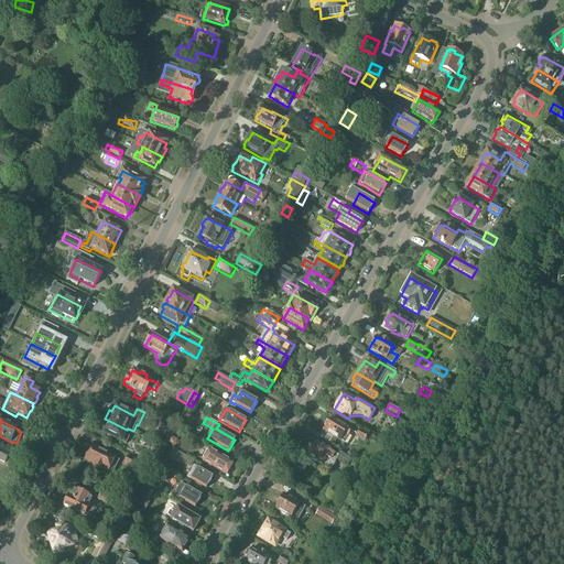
[(102,429),(100,433),(120,443),(126,445),(130,437),(125,435),(127,430),(105,419),(100,426),(102,429)]
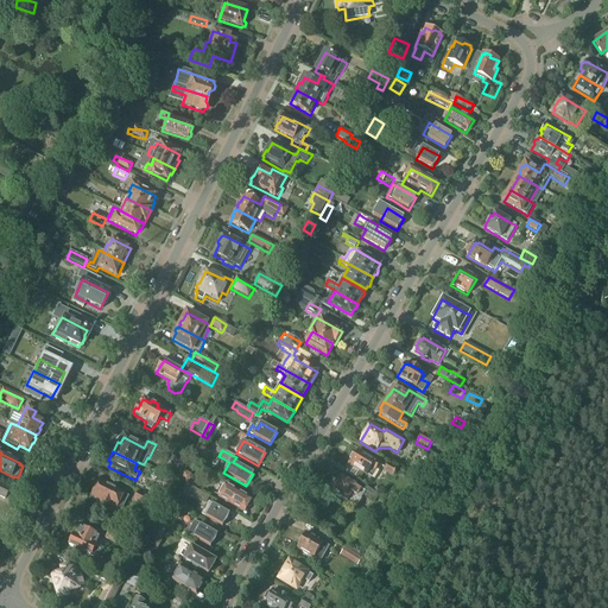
[(188,461),(170,451),(165,460),(178,466),(178,464),(184,468),(188,461)]
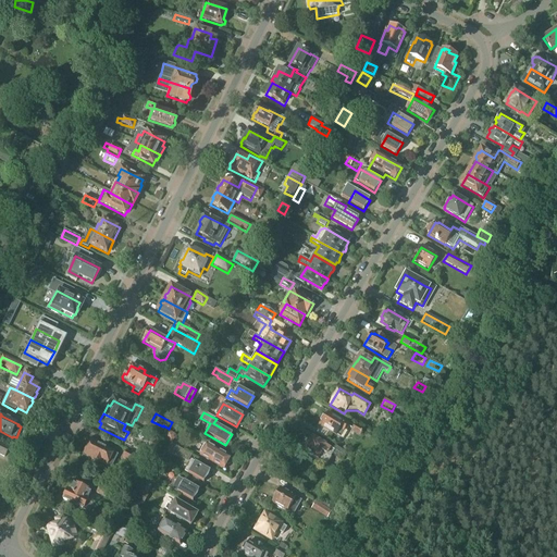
[(322,423),(320,426),(336,436),(341,438),(344,432),(347,425),(326,415),(325,417),(324,416),(323,416),(320,421),(320,422),(322,423)]
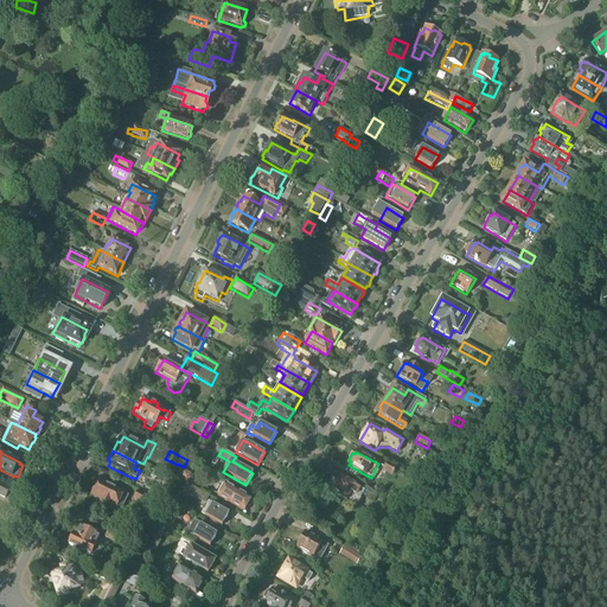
[(384,471),(393,477),(397,468),(388,464),(384,471)]
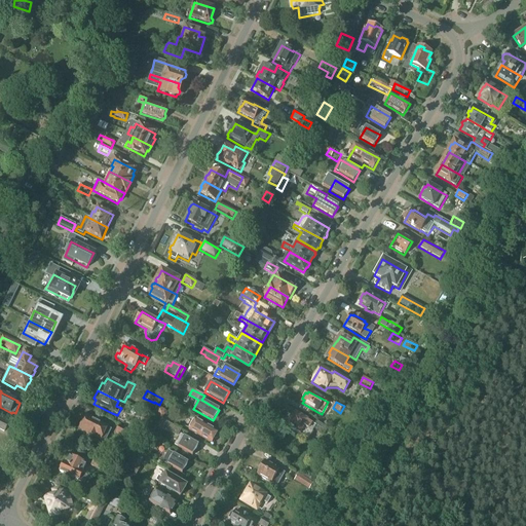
[(159,407),(155,415),(162,419),(166,411),(159,407)]
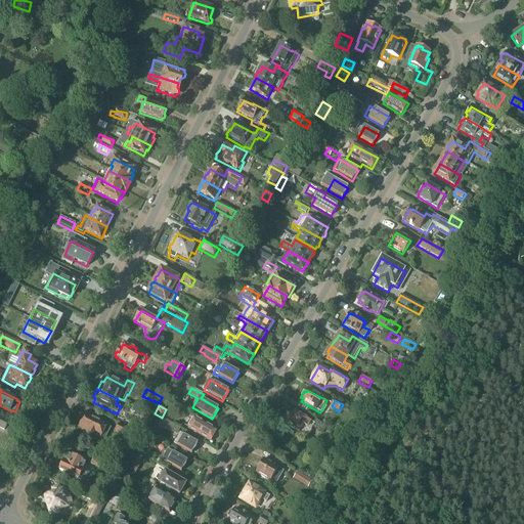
[(285,426),(299,434),(300,434),(308,439),(312,432),(311,431),(313,427),(322,433),(323,431),(325,427),(316,421),(314,424),(294,411),(292,415),(291,415),(287,422),(287,423),(285,426)]
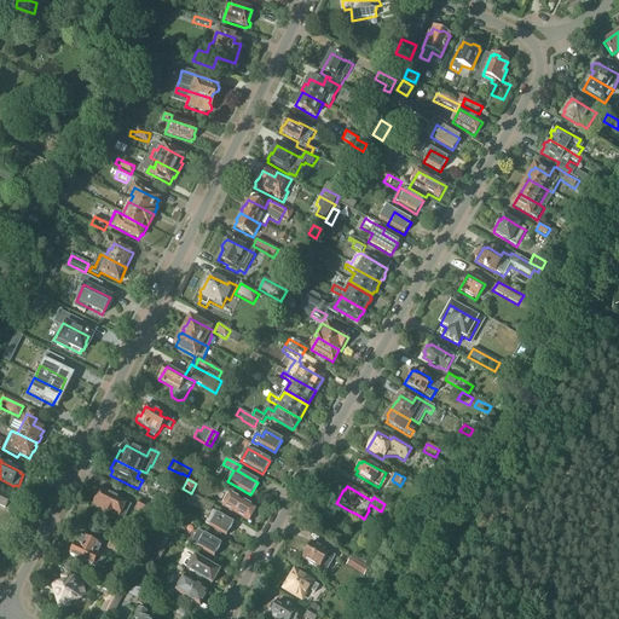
[(113,516),(113,514),(125,520),(131,507),(125,503),(100,491),(99,495),(97,496),(96,499),(97,501),(94,505),(103,509),(102,512),(113,516)]
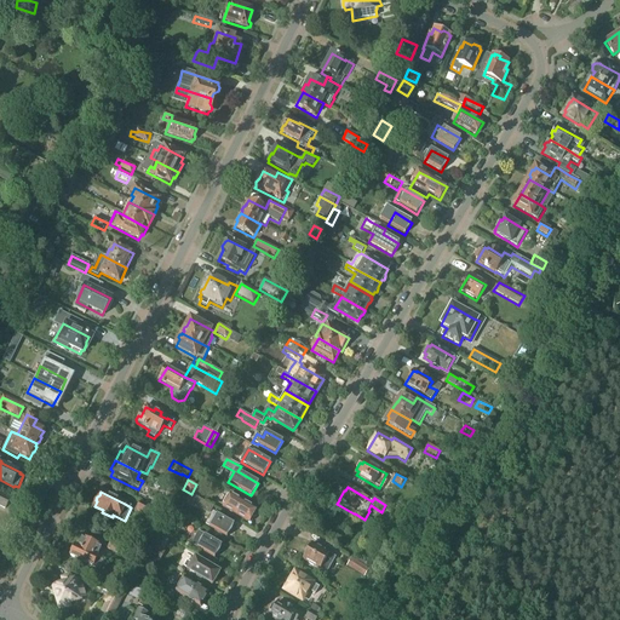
[(0,506),(5,510),(10,499),(0,493),(0,506)]
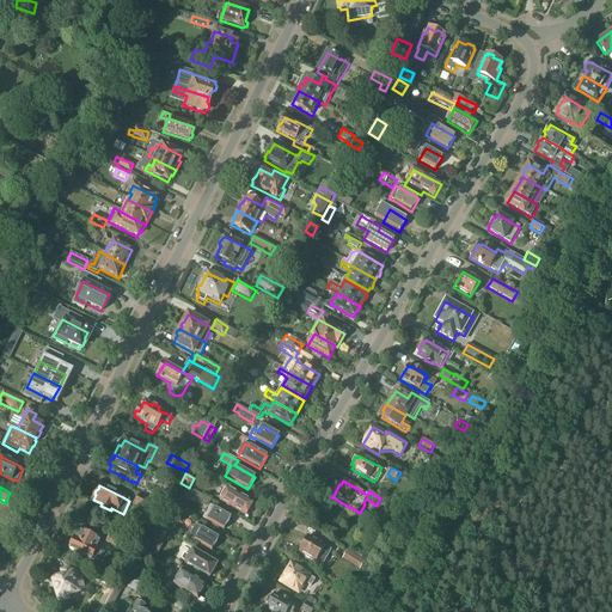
[(227,489),(220,501),(228,506),(245,515),(252,503),(227,489)]
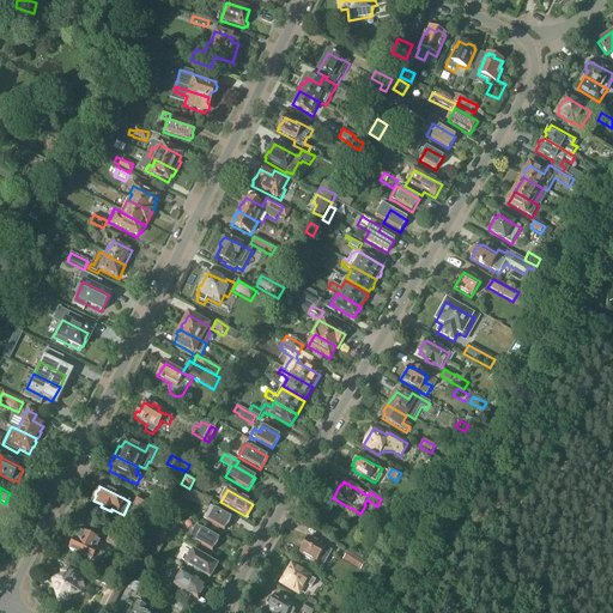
[(149,501),(162,507),(165,499),(152,493),(149,501)]
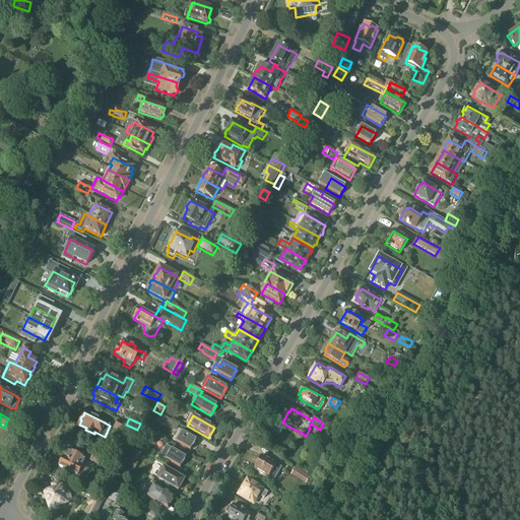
[(178,426),(166,418),(163,424),(175,431),(178,426)]
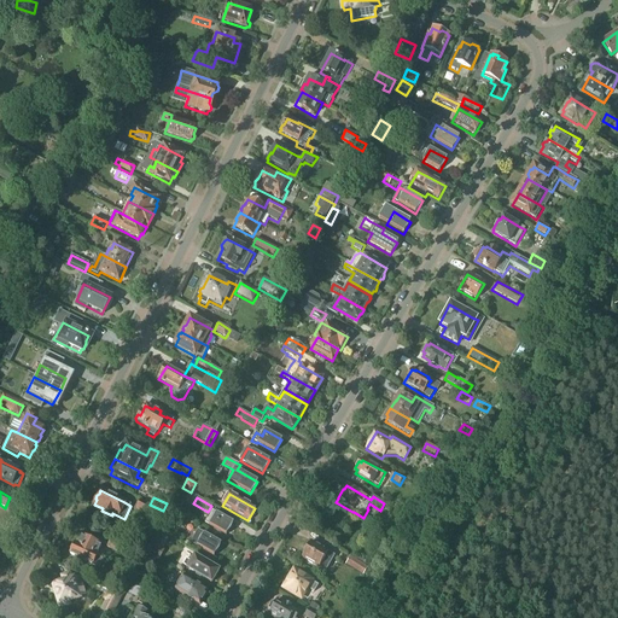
[(135,509),(155,519),(159,511),(140,501),(135,509)]
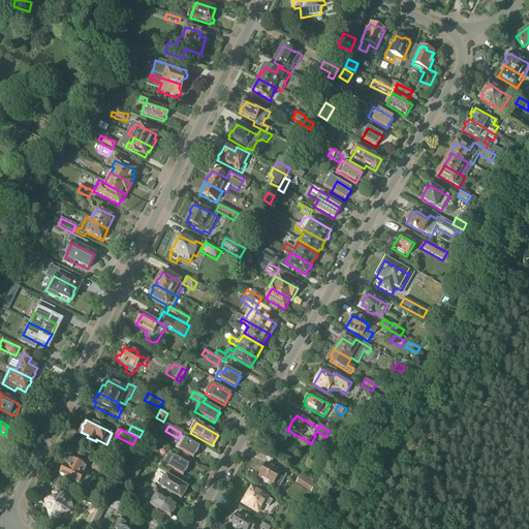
[(144,439),(135,453),(142,456),(147,446),(155,450),(159,442),(150,437),(148,441),(144,439)]
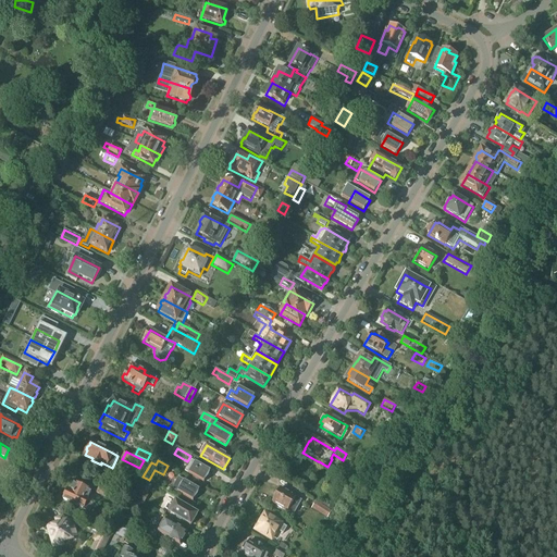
[(203,482),(210,471),(192,460),(185,471),(203,482)]
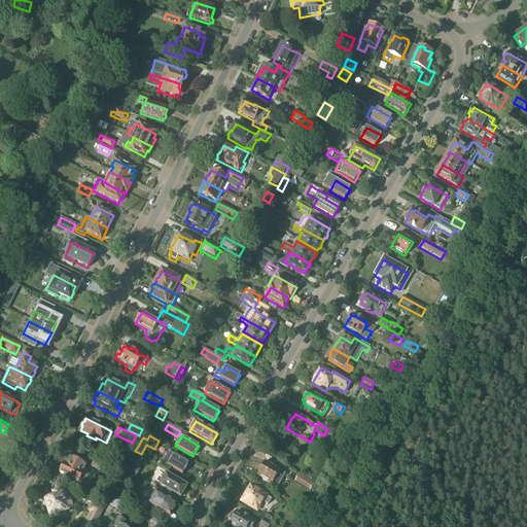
[(168,452),(162,463),(168,466),(182,475),(188,463),(168,452)]
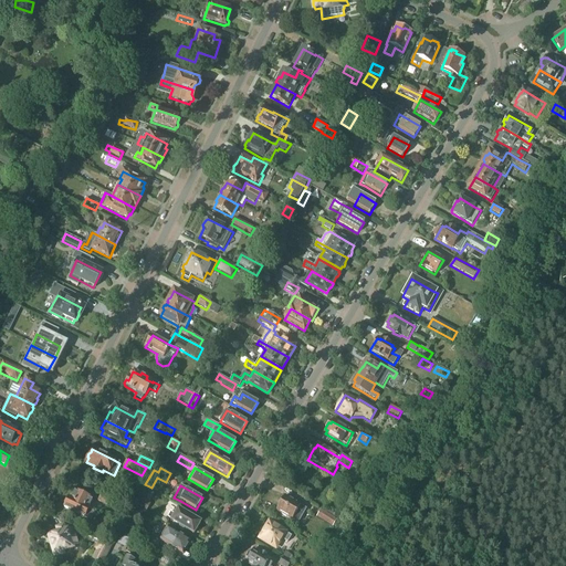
[(63,507),(84,519),(85,516),(92,520),(95,513),(88,511),(90,509),(88,507),(92,500),(75,492),(72,499),(69,498),(67,501),(65,501),(64,503),(65,505),(63,507)]
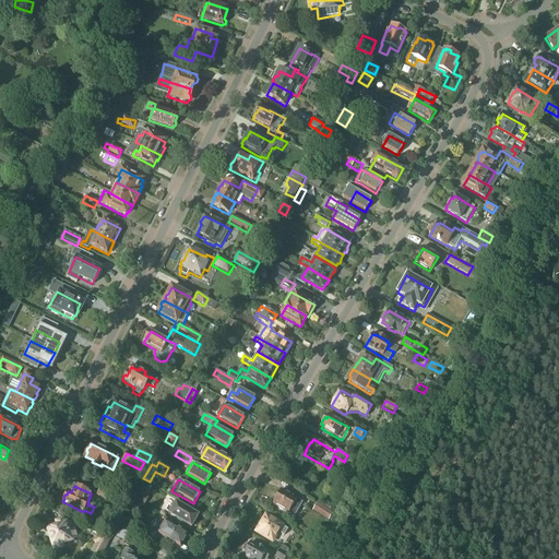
[(117,495),(100,488),(96,496),(113,503),(117,495)]
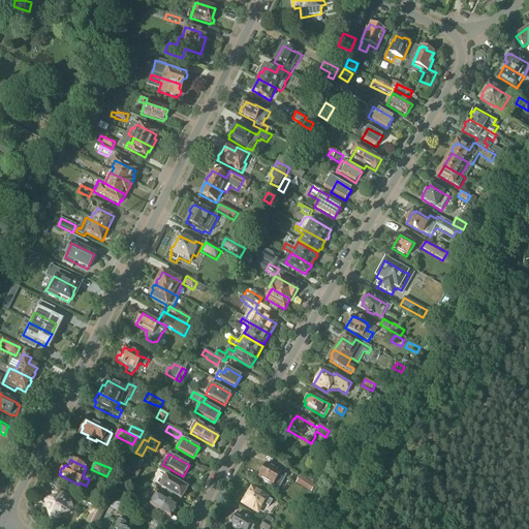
[(266,464),(258,477),(279,490),(286,476),(280,472),(266,464)]
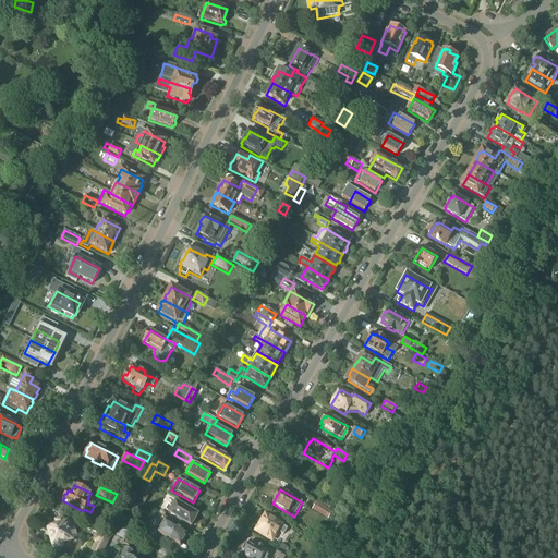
[(132,497),(145,505),(149,497),(136,490),(132,497)]
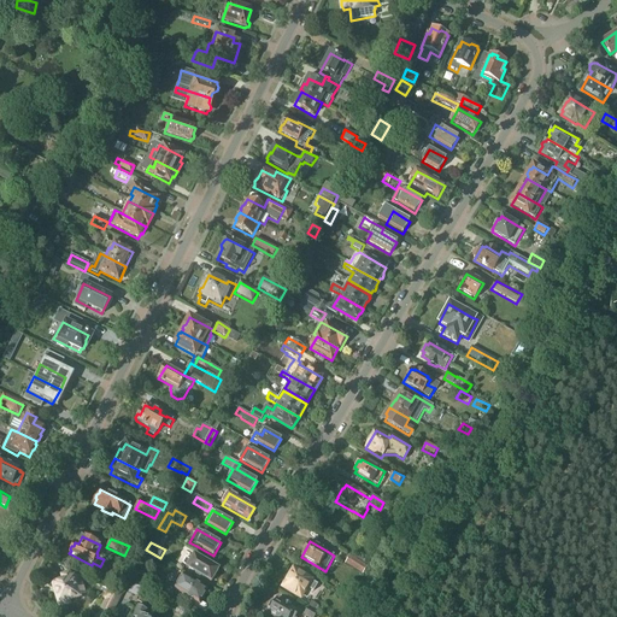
[(188,569),(211,582),(211,583),(219,569),(218,569),(195,556),(194,554),(191,562),(186,559),(182,565),(187,568),(187,569),(188,569)]
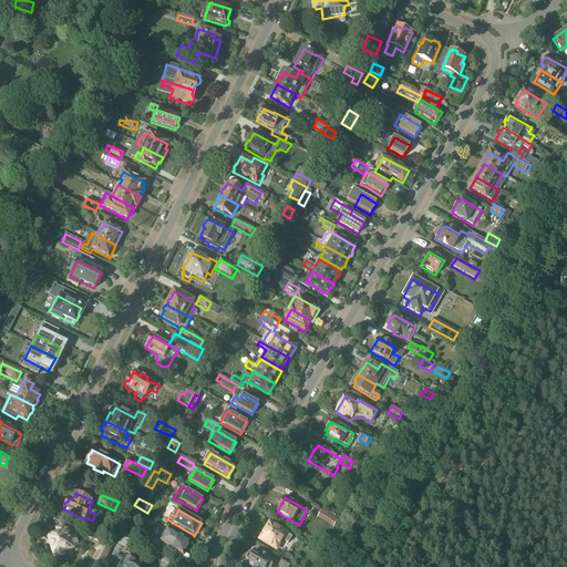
[(132,512),(124,526),(135,532),(143,517),(132,512)]
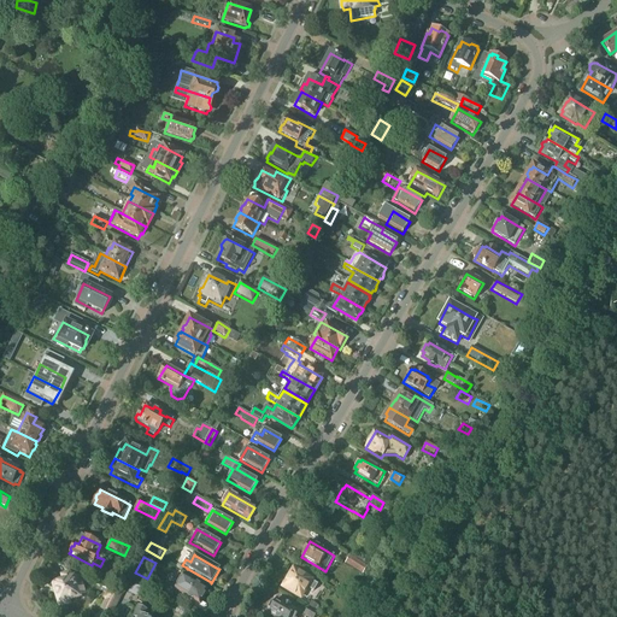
[(354,559),(350,557),(345,564),(363,575),(368,568),(365,566),(368,564),(357,557),(354,559)]
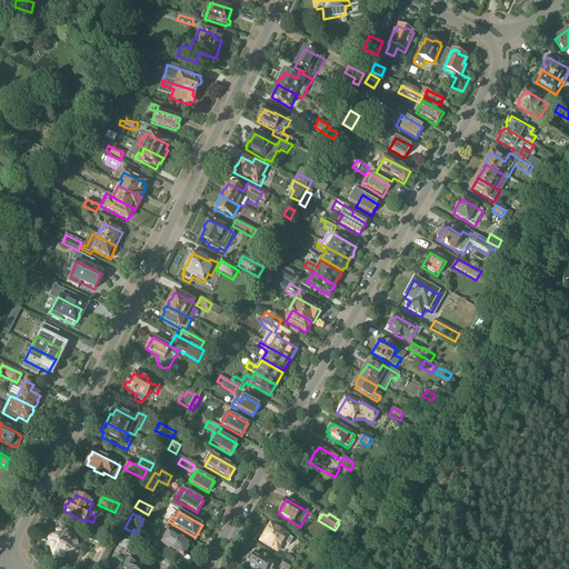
[(272,527),(262,542),(279,552),(285,543),(289,546),(293,539),(289,537),(272,527)]
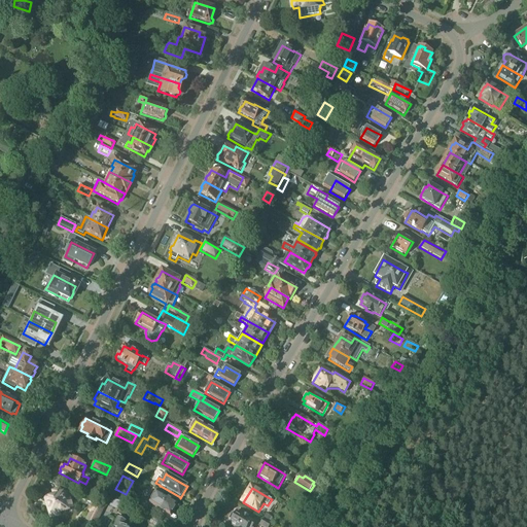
[(157,490),(149,503),(170,516),(176,504),(162,496),(164,493),(157,490)]
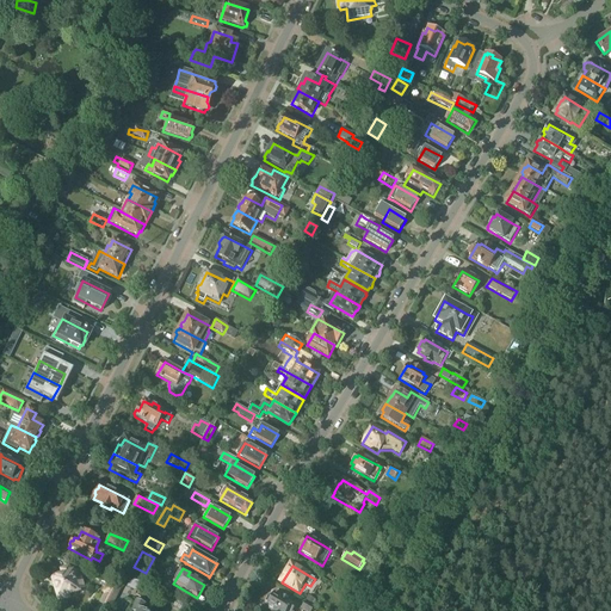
[(139,593),(147,578),(130,569),(123,586),(139,593)]
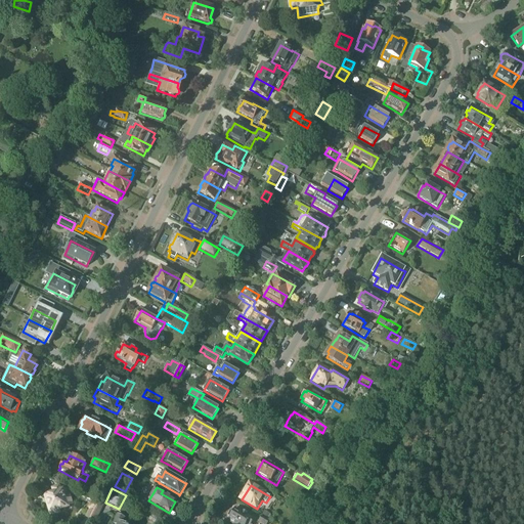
[(49,512),(66,507),(73,505),(70,496),(69,496),(67,489),(44,496),(47,504),(46,506),(47,508),(48,509),(49,512)]
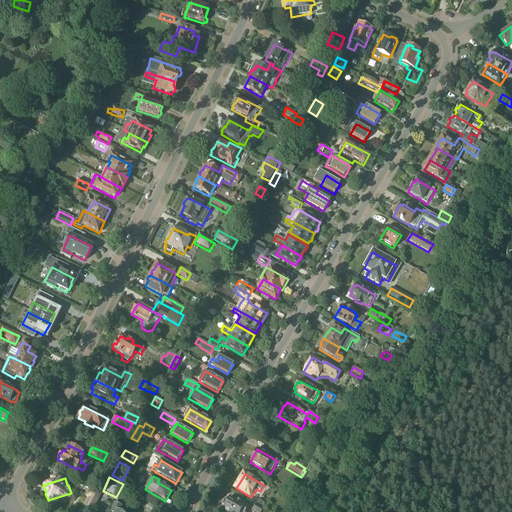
[(85,497),(87,498),(83,505),(93,510),(102,493),(90,487),(85,497)]
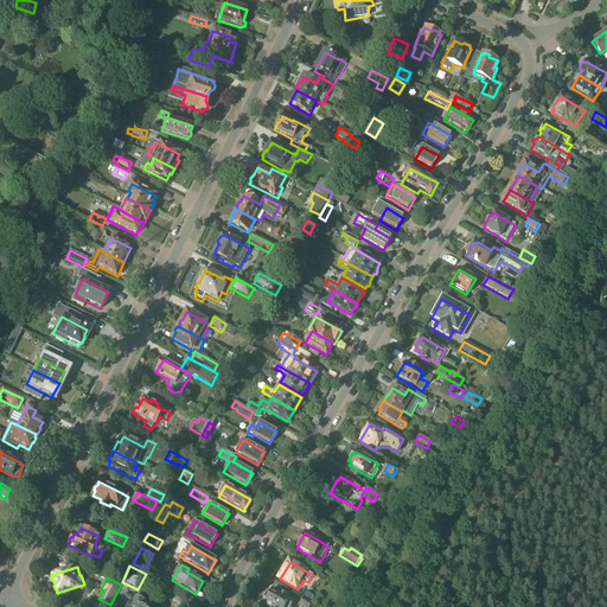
[(292,606),(295,602),(289,599),(289,598),(279,592),(278,594),(272,590),(270,594),(267,594),(264,598),(266,600),(264,604),(269,606),(292,606)]
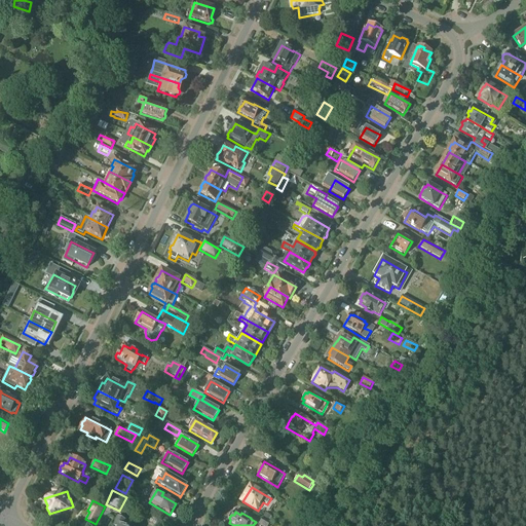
[(122,525),(123,525),(125,521),(117,517),(113,525),(122,525)]
